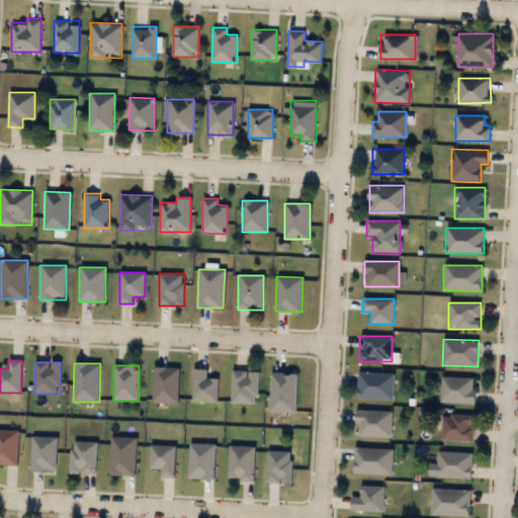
[(178,403),(153,403),(153,367),(178,367),(178,403)]
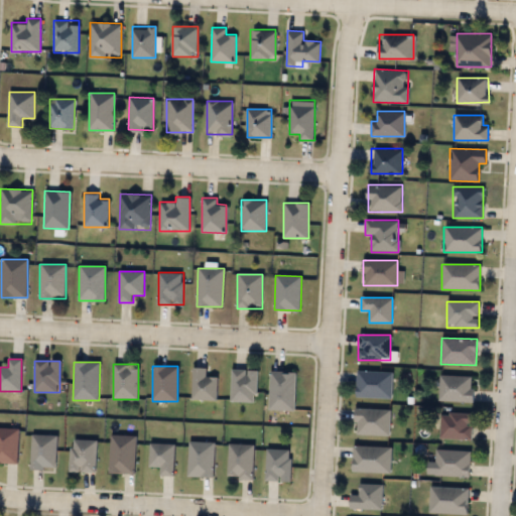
[(191,400),(192,367),(207,368),(206,377),(217,377),(217,400),(191,400)]
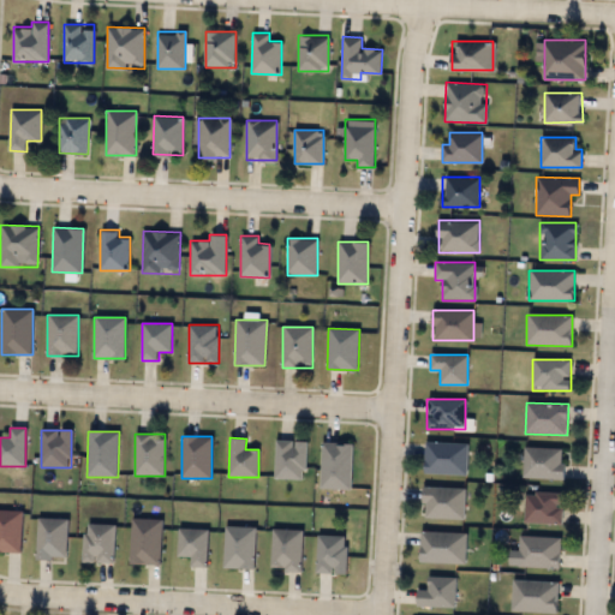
[(275,479),(275,440),(305,440),(305,479),(275,479)]
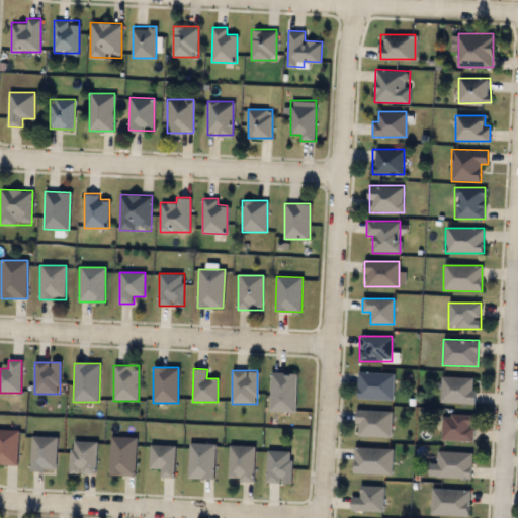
[(358,400),(358,372),(393,372),(393,400),(358,400)]
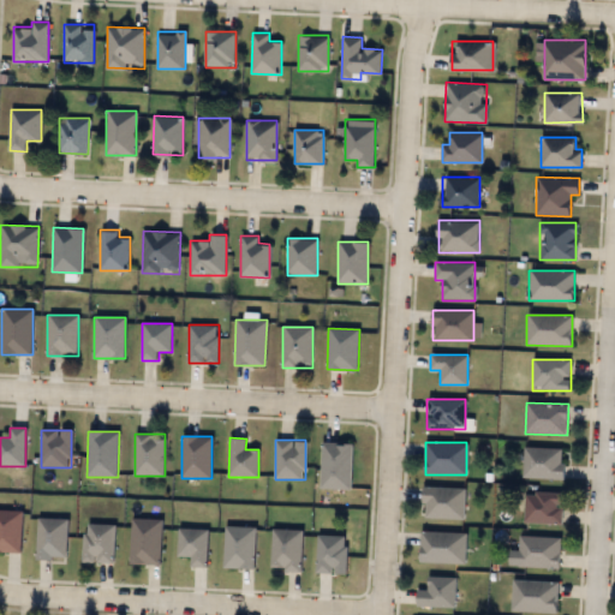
[(352,443),(352,489),(321,489),(321,443),(352,443)]
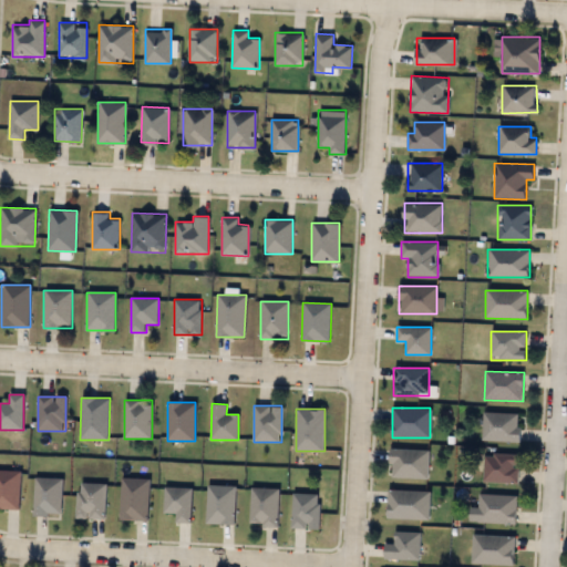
[(521,441),(482,441),(482,413),(521,413),(521,441)]
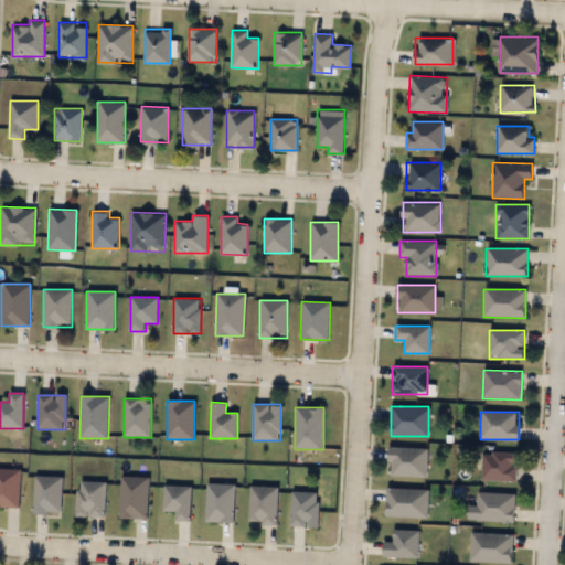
[(426,477),(388,476),(388,447),(427,448),(426,477)]
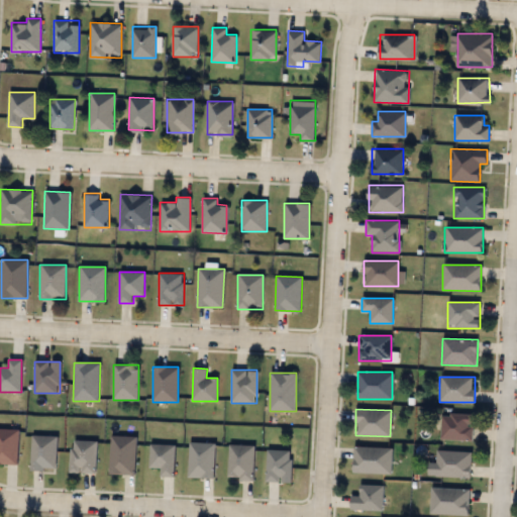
[(473,440),(440,439),(441,413),(473,414),(473,440)]
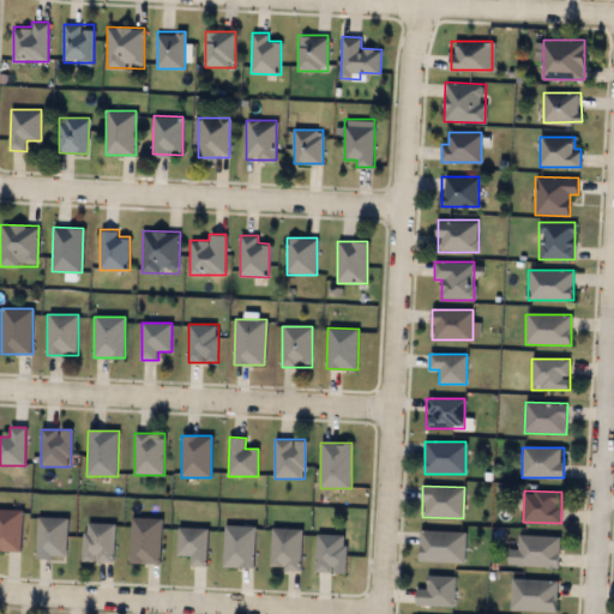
[(20,552),(0,552),(0,510),(20,510),(20,552)]
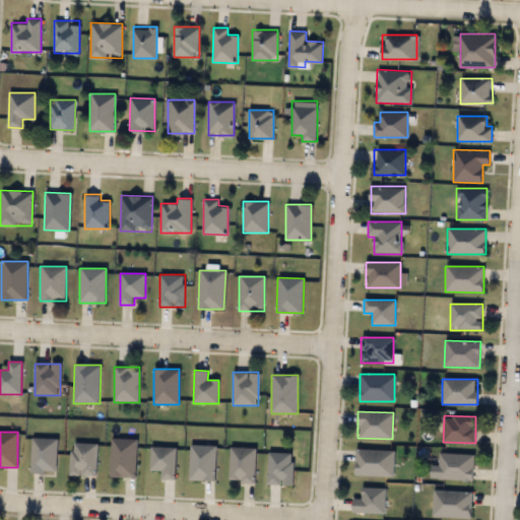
[(57,438),(57,473),(31,473),(31,438),(57,438)]
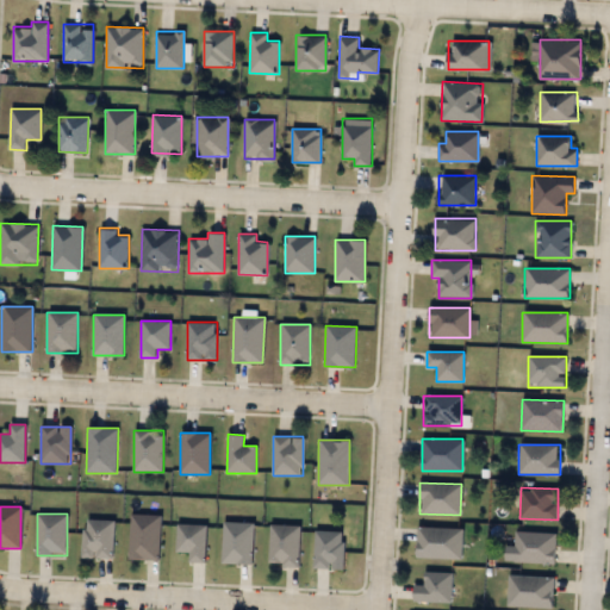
[(160,515),(160,560),(129,560),(129,515),(160,515)]
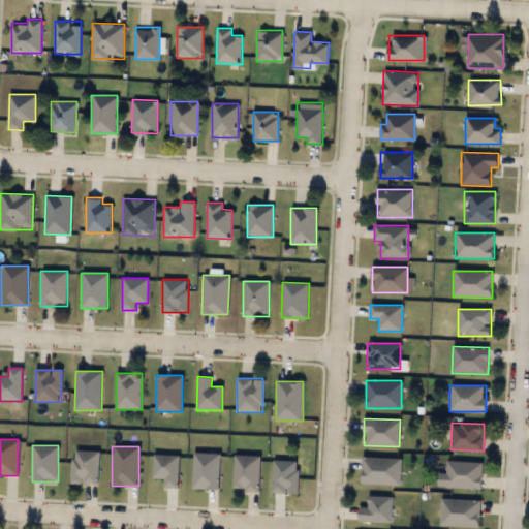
[(98,484),(71,484),(71,450),(98,450),(98,484)]
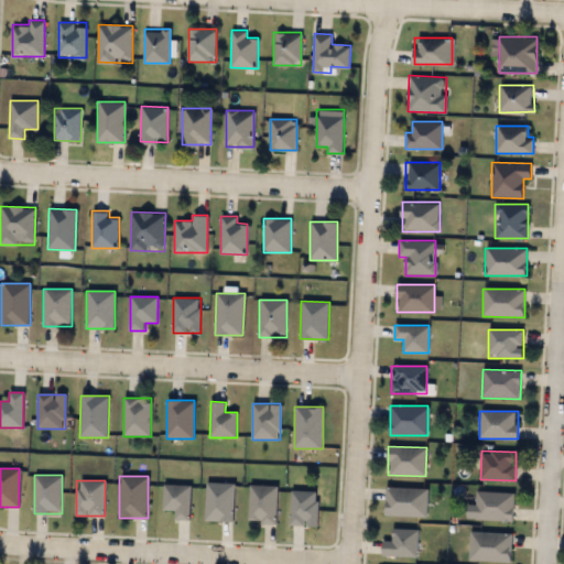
[(234,484),(234,521),(206,521),(206,484),(234,484)]
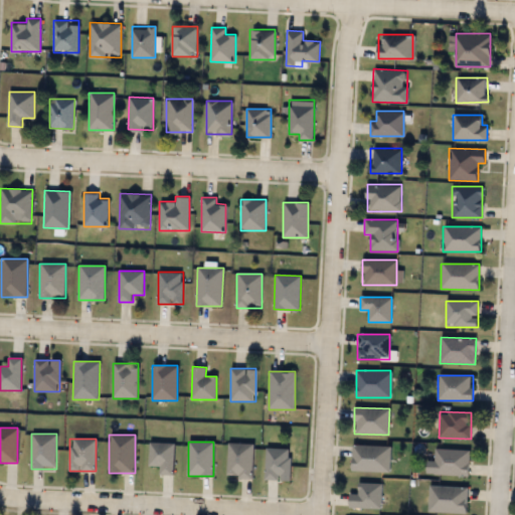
[(174,443),(174,475),(160,475),(160,466),(149,466),(149,443),(174,443)]
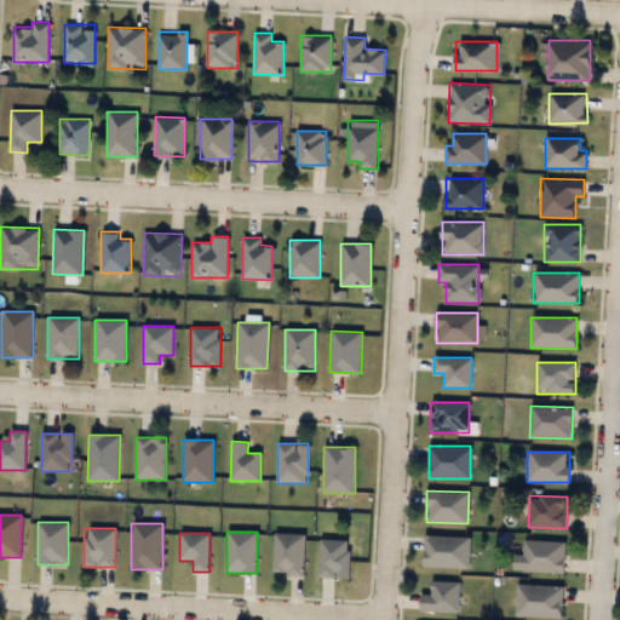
[(304,575),(274,575),(274,533),(304,534),(304,575)]
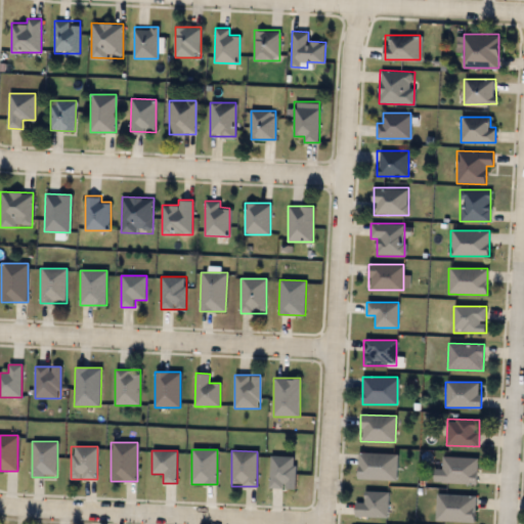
[(396,479),(357,479),(357,453),(396,453),(396,479)]
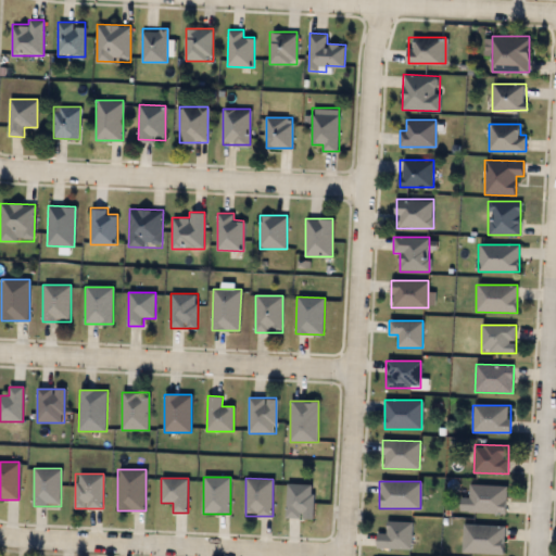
[(314,484),(314,518),(287,518),(287,484),(314,484)]
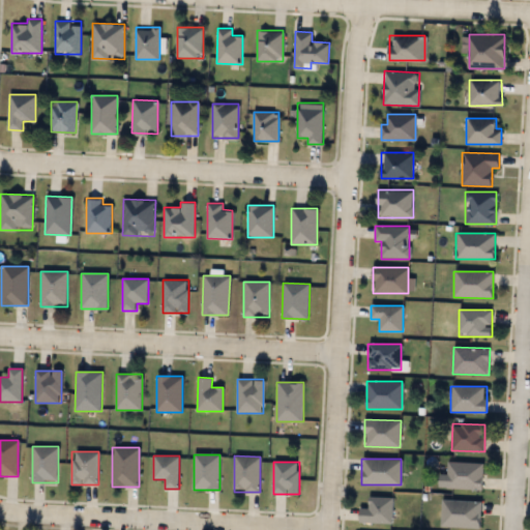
[(481,491),(445,489),(447,462),(483,464),(481,491)]
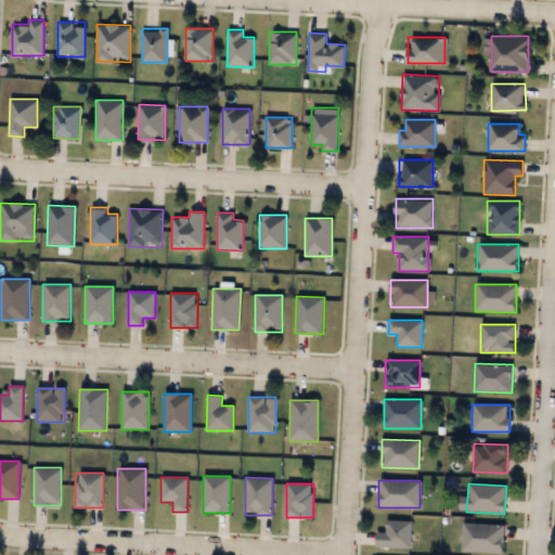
[(376,547),(376,532),(387,532),(387,520),(411,520),(411,547),(376,547)]
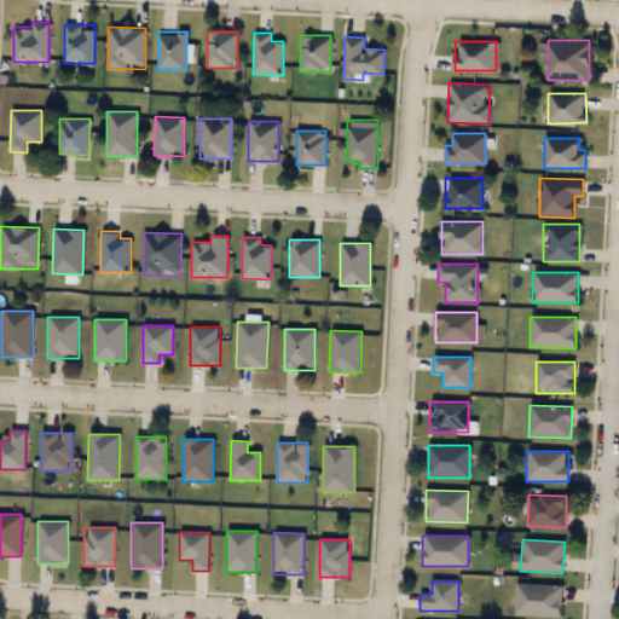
[(515,615),(515,584),(561,585),(561,617),(515,615)]
